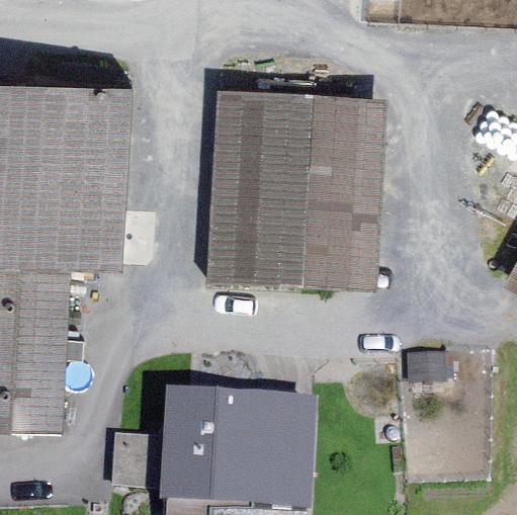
[(0,261),(71,266),(121,269),(132,86),(0,78),(0,261)]
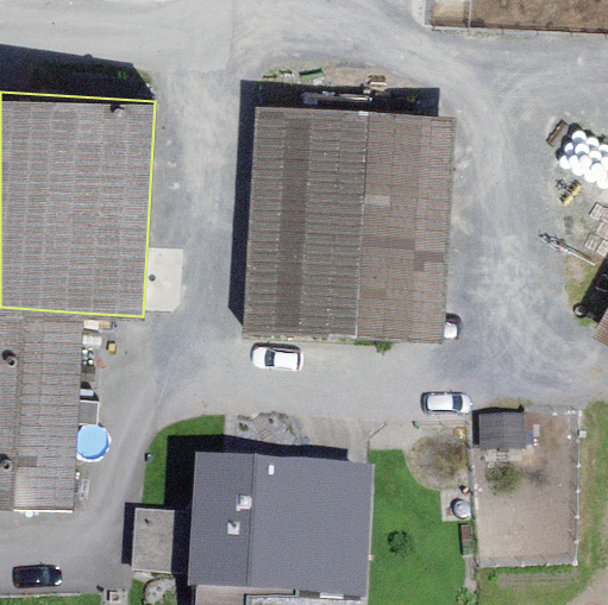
[(255,105),(242,332),(443,342),(456,117),(255,105)]
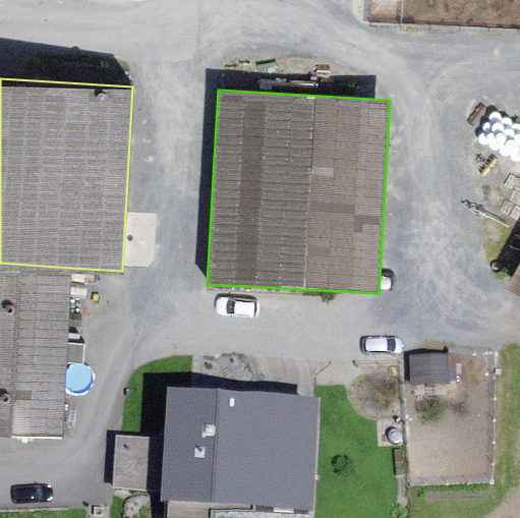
[(0,434),(62,438),(71,268),(0,263),(0,434)]
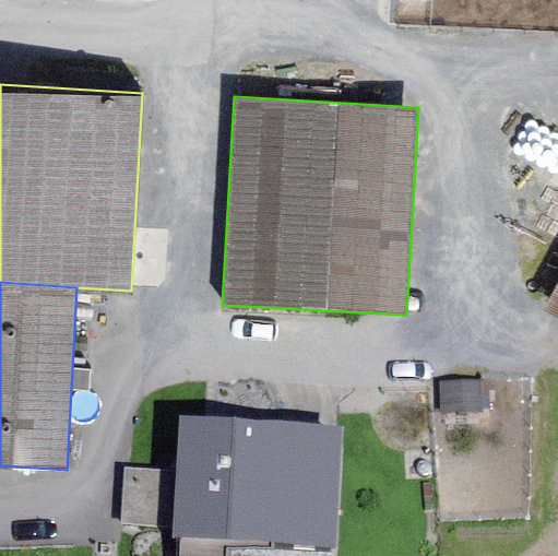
[(171,554),(192,555),(336,555),(345,449),(180,437),(177,481),(173,539),(171,554)]
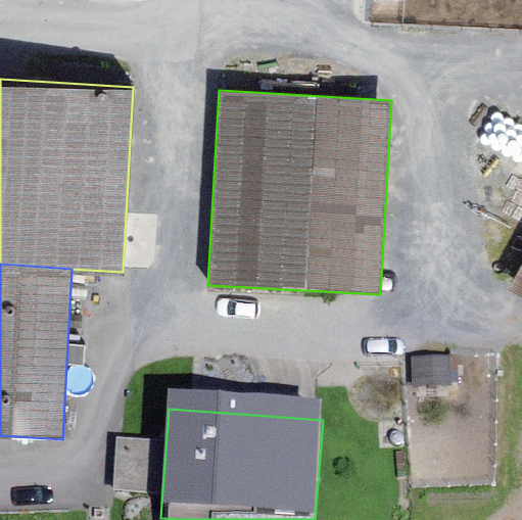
[(112,501),(161,504),(165,450),(115,446),(112,501)]
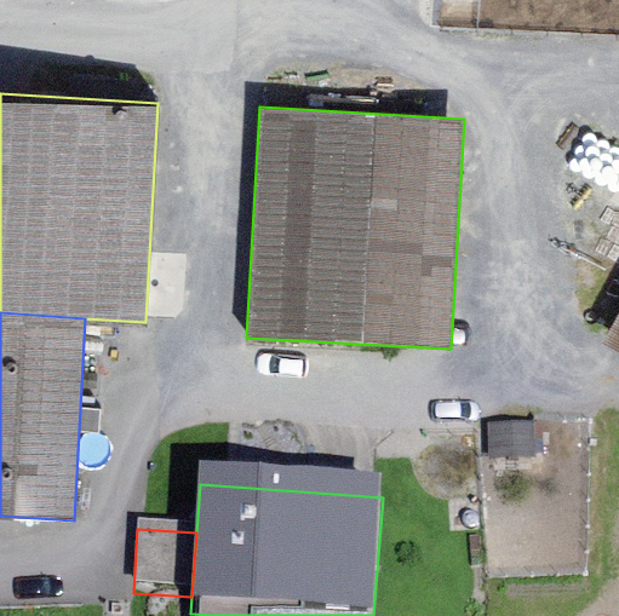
All buildings are outlined.
